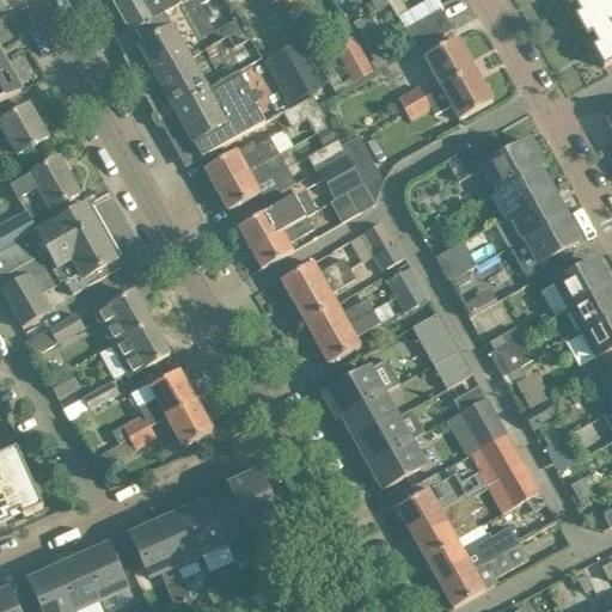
[(114,4),(132,35),(191,0),(90,0),(97,12),(114,4)]
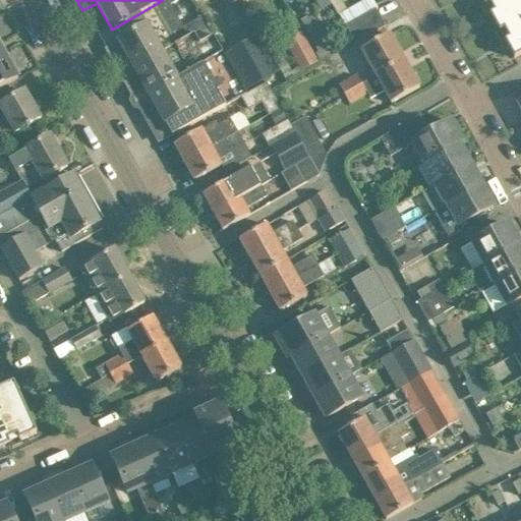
[(163,0),(112,30),(134,69),(175,46),(192,35),(193,34),(199,44),(213,37),(203,17),(183,29),(171,6),(170,5),(179,0),(178,0),(163,0)]
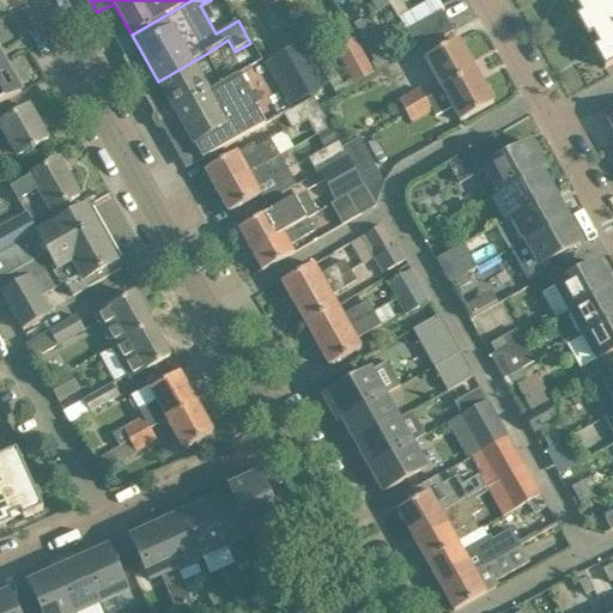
[(388,0),(370,0),(377,16),(393,6),(388,0)]
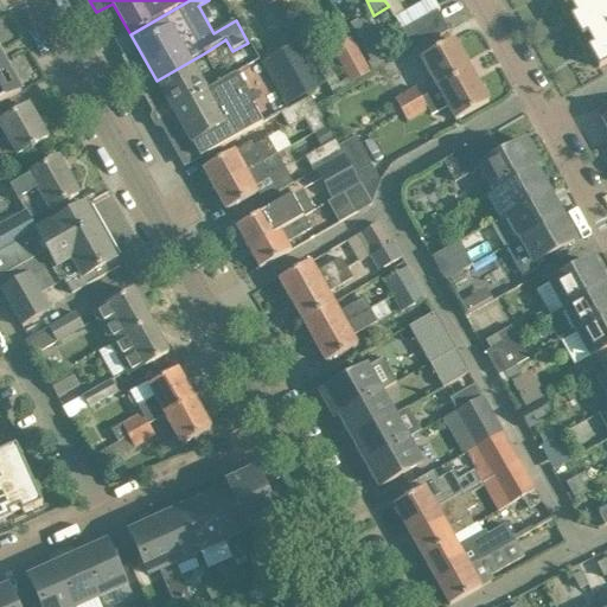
[(423,0),(398,14),(406,27),(440,8),(434,0),(423,0)]
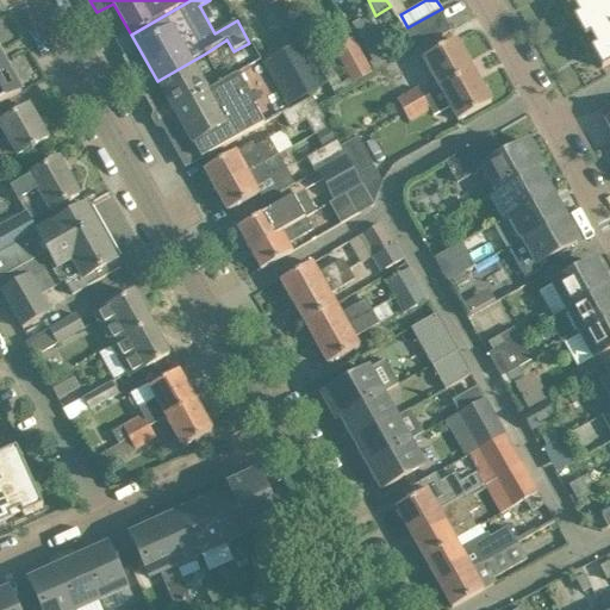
[(609,0),(564,0),(602,69),(609,63),(609,0)]
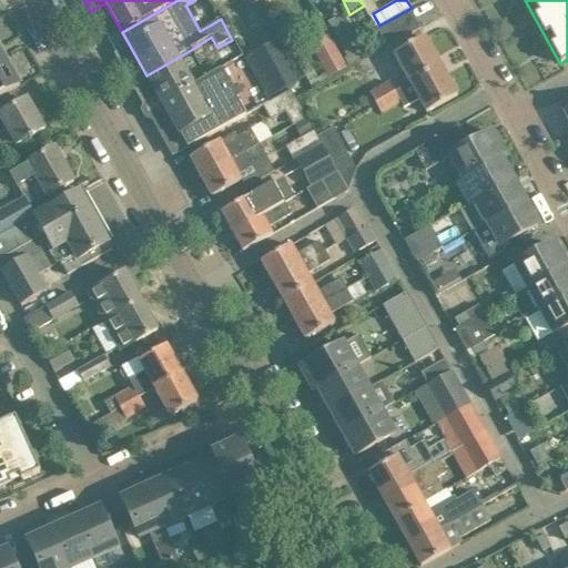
[(266,6),(255,11),(261,21),(272,14),(266,6)]
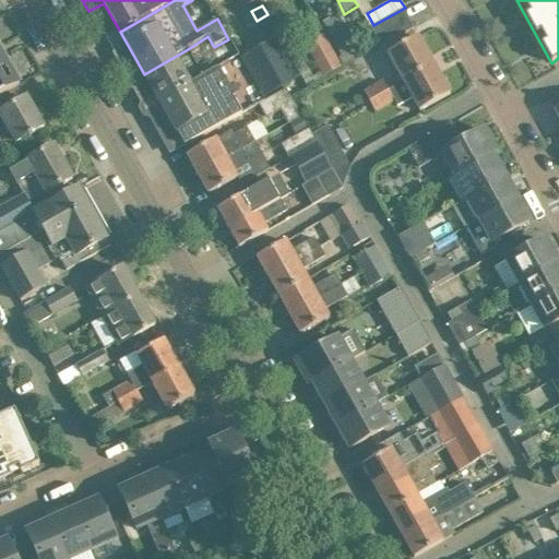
[(370,28),(379,43),(381,47),(414,28),(403,10),(370,28)]
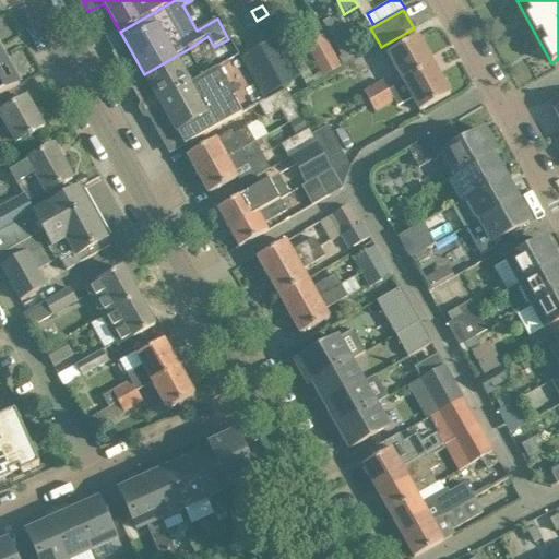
[(353,49),(334,16),(322,23),(341,57),(339,58),(343,67),(354,61),(349,51),(353,49)]
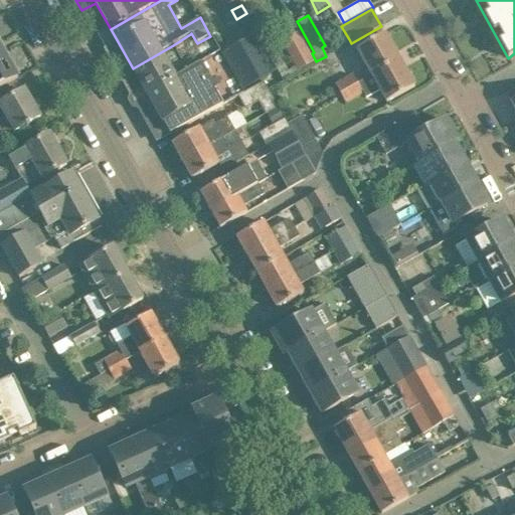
[(150,88),(152,92),(220,53),(210,36),(197,43),(191,33),(190,34),(173,45),(133,68),(143,87),(150,88)]
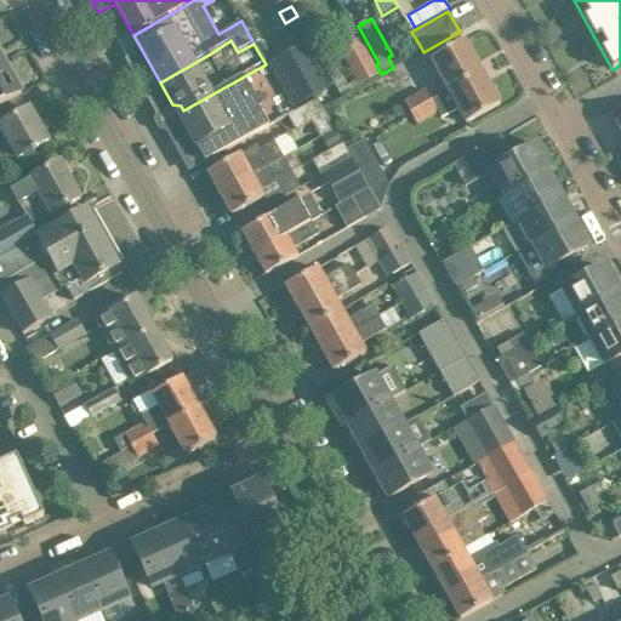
[(431,61),(449,92),(483,73),(465,41),(431,61)]
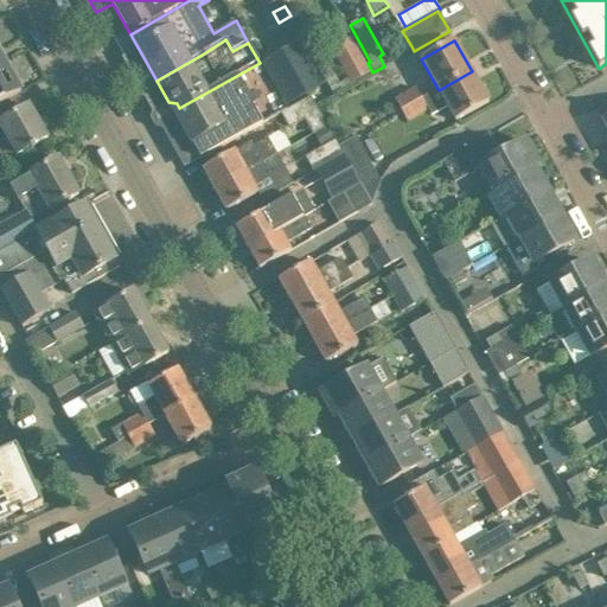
[(298,45),(264,64),(288,104),(321,85),(298,45)]
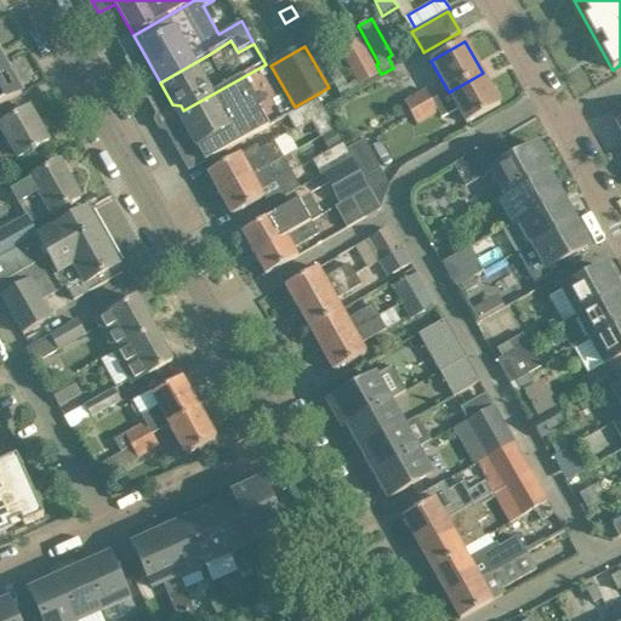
[(349,53),(363,77),(365,83),(380,74),(364,46),(349,53)]
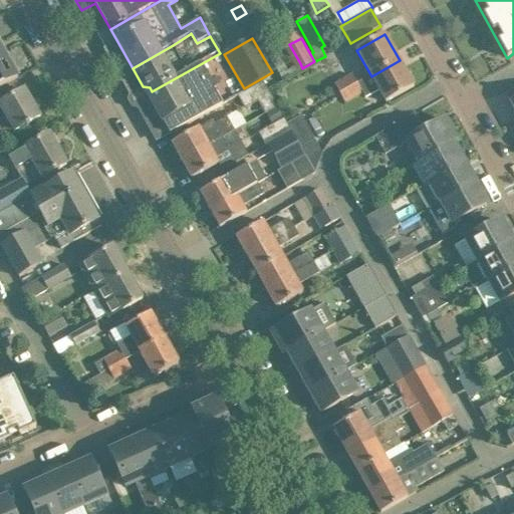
[(0,47),(0,88),(17,78),(0,47)]
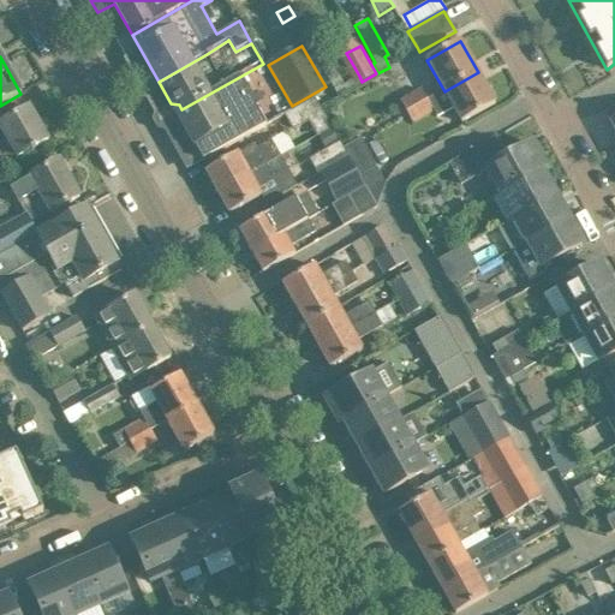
[(263,64),(181,109),(185,115),(178,119),(177,125),(193,156),(192,162),(193,166),(215,154),(226,148),(285,115),(291,113),(263,64)]
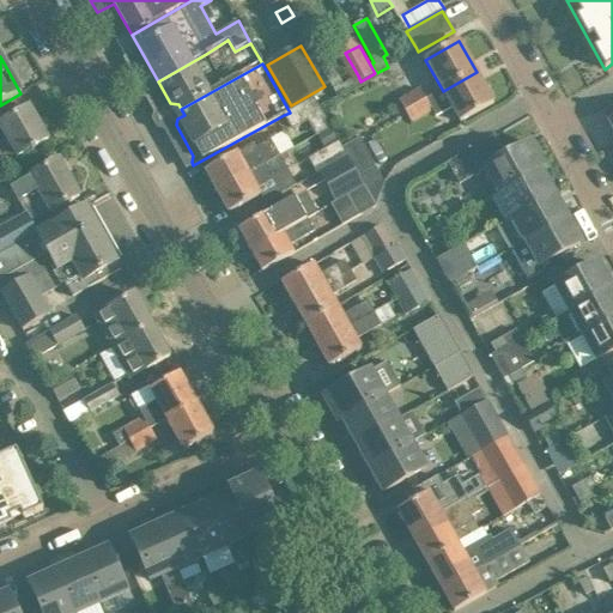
[(477,72),(443,91),(461,122),(493,103),(477,72)]
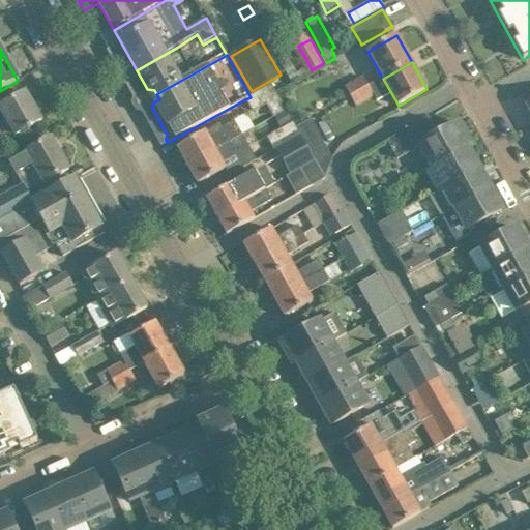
[(291,64),(284,68),(288,76),(295,71),(291,64)]
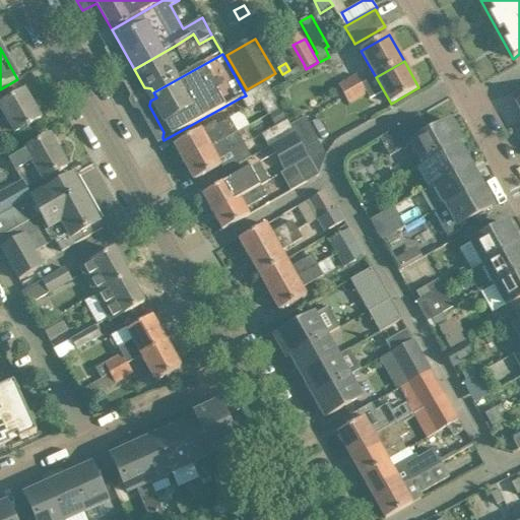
[(356,75),(338,84),(343,95),(362,85),(356,75)]
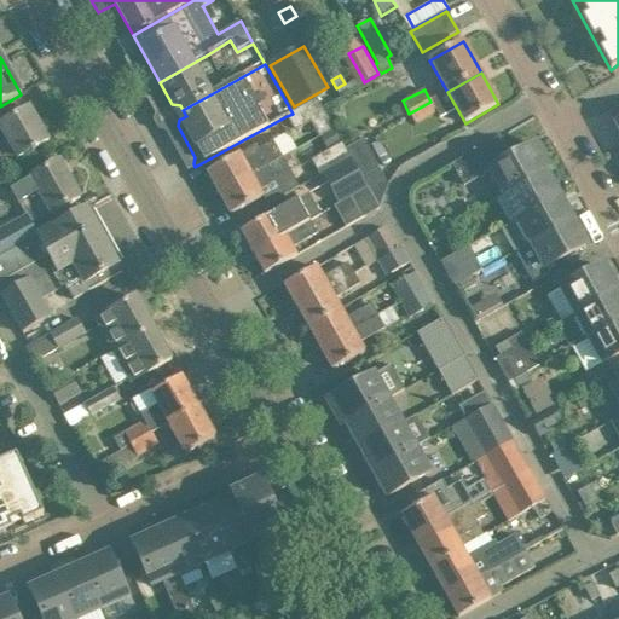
[(317,99),(293,114),(287,116),(295,132),(311,122),(319,137),(334,128),(317,99)]
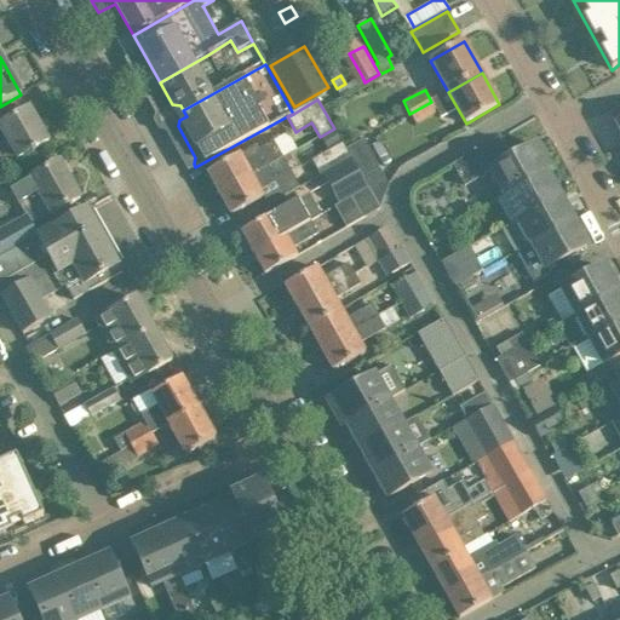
[(431,102),(409,114),(415,125),(437,113),(431,102)]
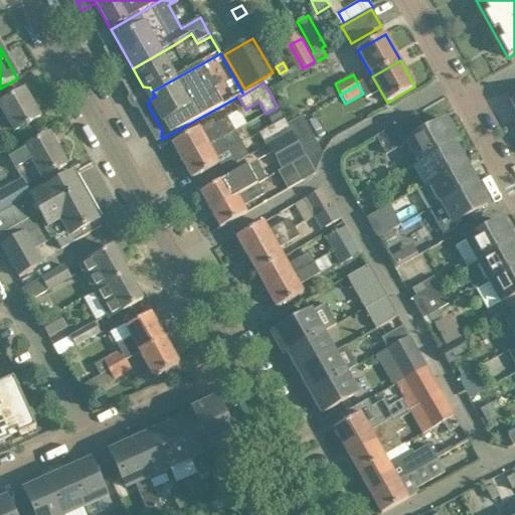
[(4,87),(0,89),(0,111),(3,110),(7,119),(0,123),(0,133),(3,139),(15,132),(15,133),(40,118),(24,91),(10,98),(4,87)]
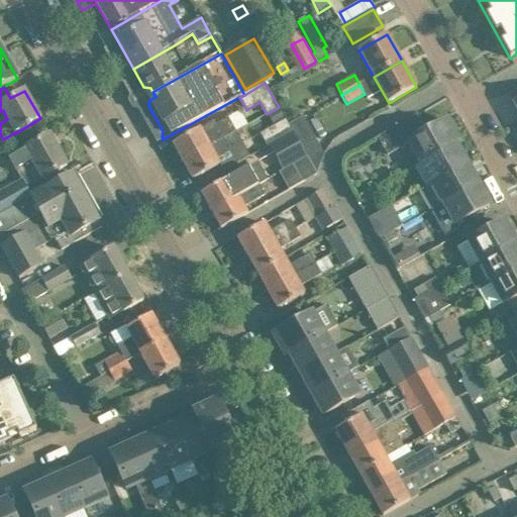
[(268,114),(274,126),(285,119),(279,108),(268,114)]
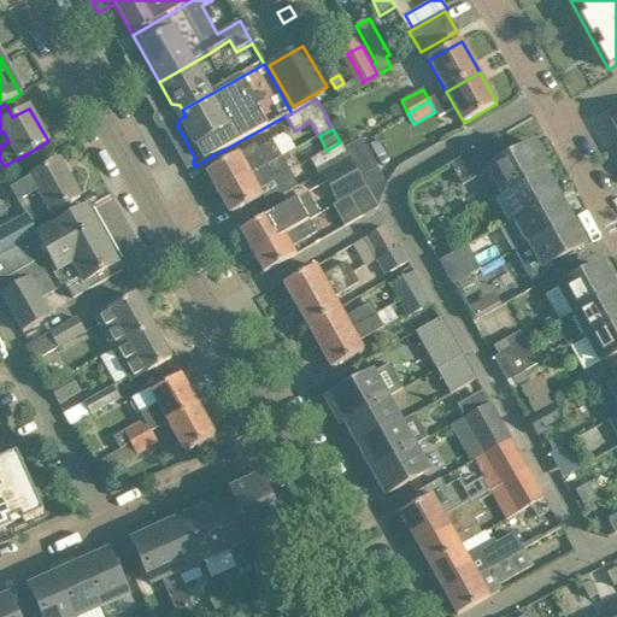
[(489,171),(503,195),(544,172),(544,174),(548,171),(534,145),(521,152),(519,151),(509,157),(509,158),(507,159),(497,139),(451,164),(463,186),(489,171)]
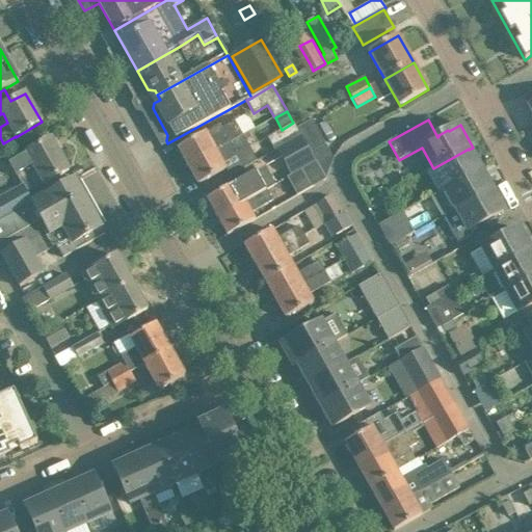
[(297,129),(301,135),(316,161),(325,180),(333,159),(312,121),(297,129)]
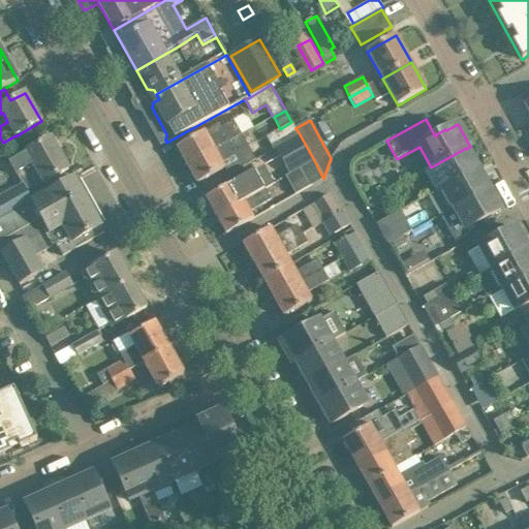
[(177,148),(187,165),(241,134),(234,121),(221,128),(219,124),(204,132),(177,148)]
